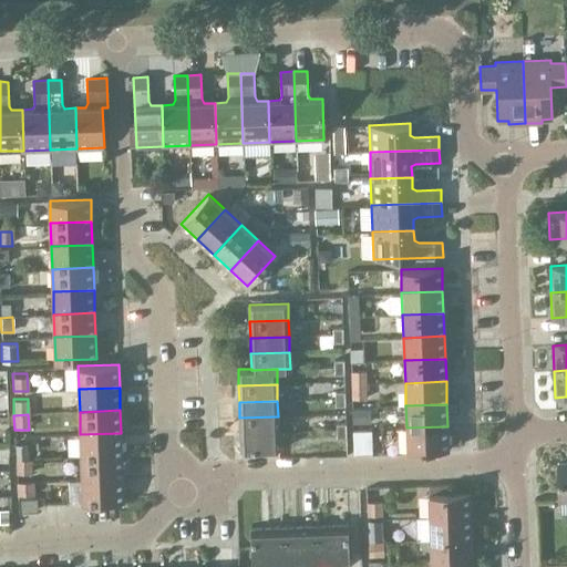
[(240,434),(278,432),(278,416),(239,418),(240,434)]
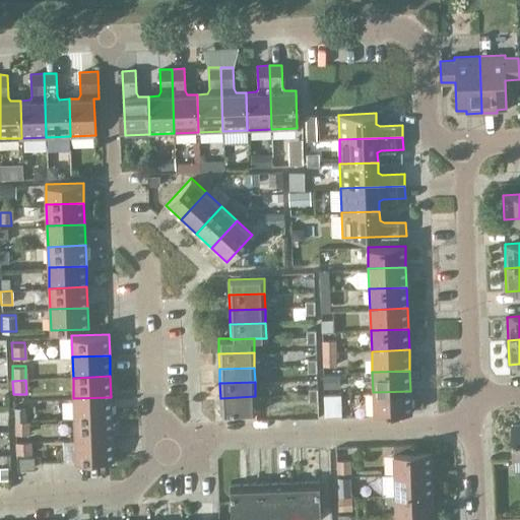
[(410,391),(373,392),(374,413),(411,412),(410,391)]
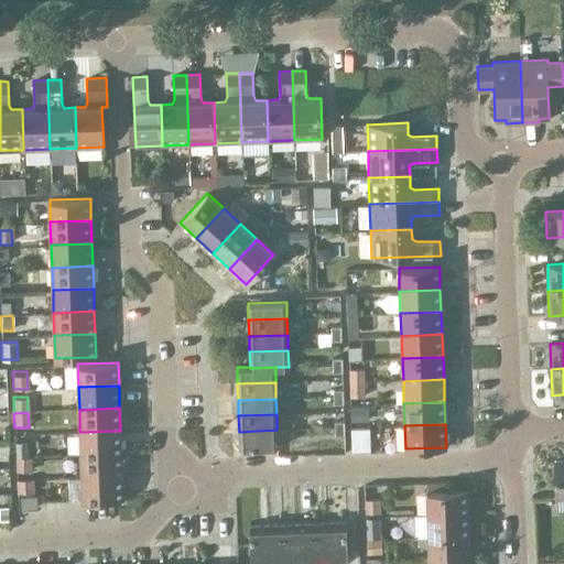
[(369,449),(369,426),(351,426),(351,449),(369,449)]
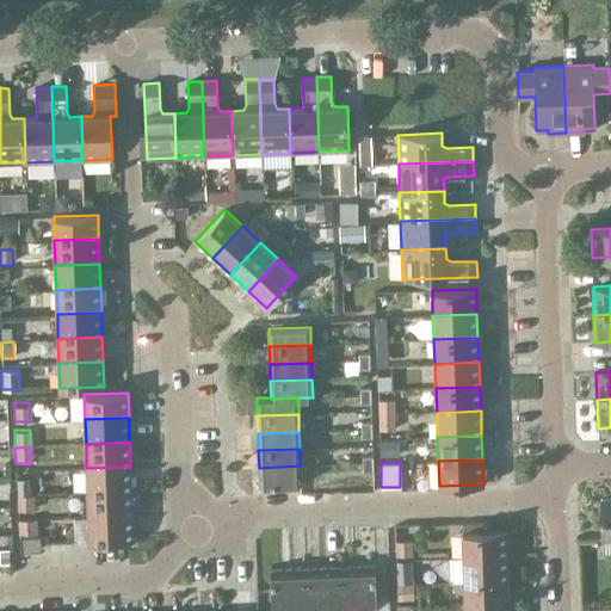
[(300,466),(259,468),(260,486),(301,483),(300,466)]
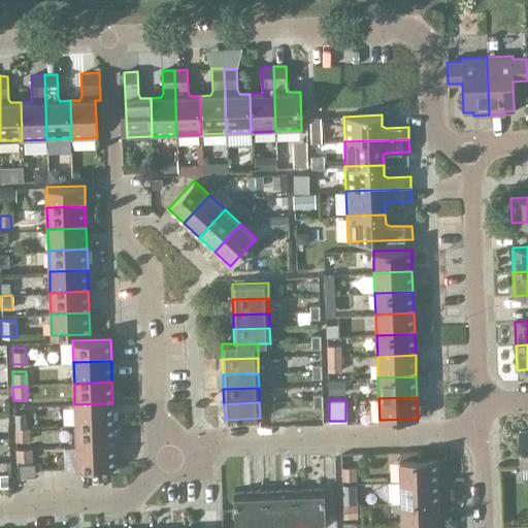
[(75,426),(113,424),(112,403),(74,404),(75,426)]
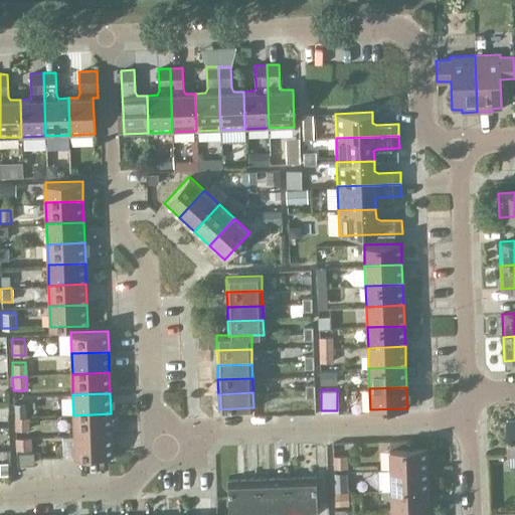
[(14,417),(28,416),(25,416),(25,403),(14,403),(14,417)]
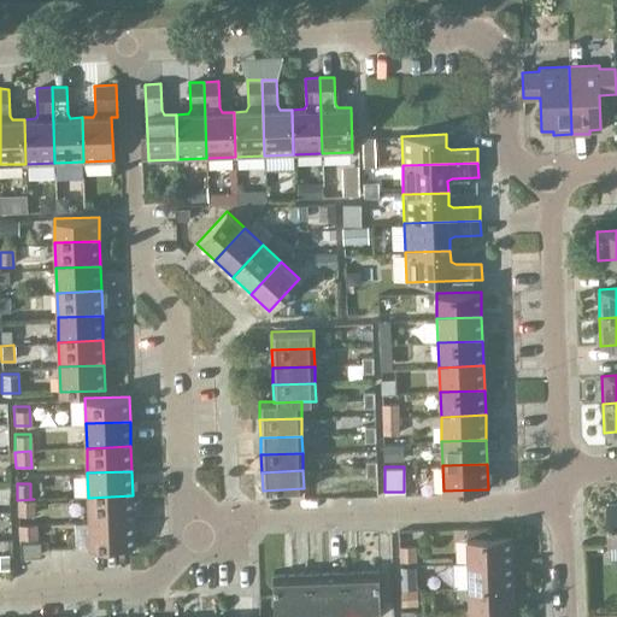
[(89,522),(134,521),(133,495),(88,498),(89,522)]
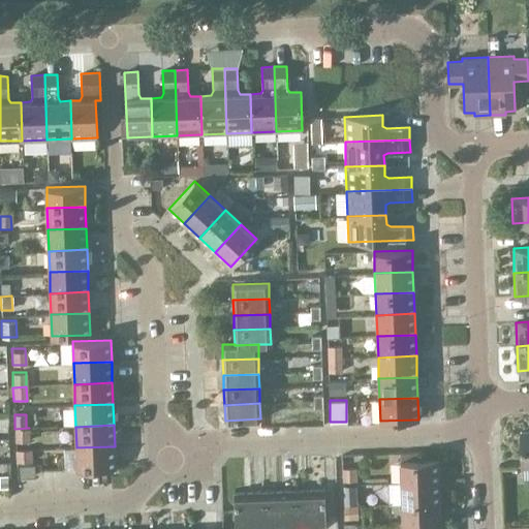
[(14,429),(13,441),(30,440),(29,428),(14,429)]
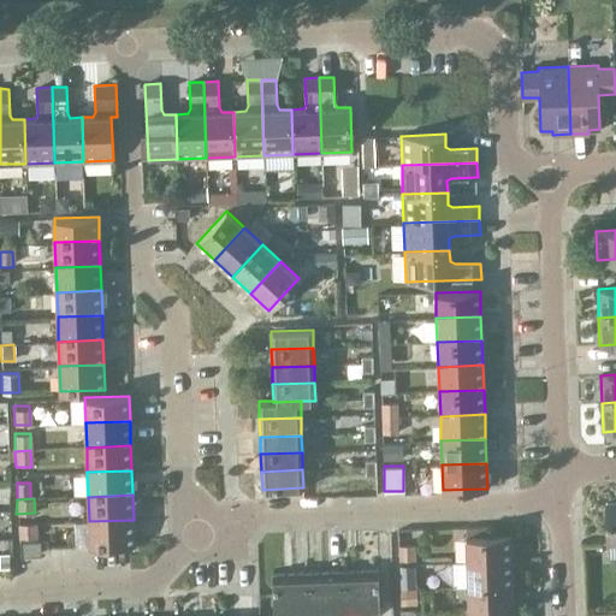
[(615,502),(605,503),(608,544),(615,543),(615,502)]
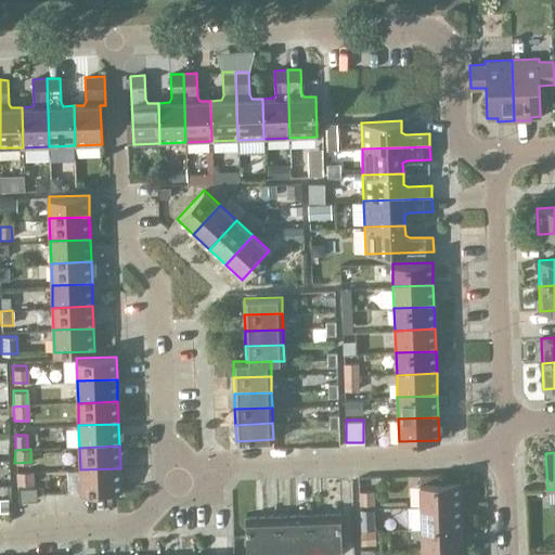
[(81,492),(120,491),(120,468),(80,469),(81,492)]
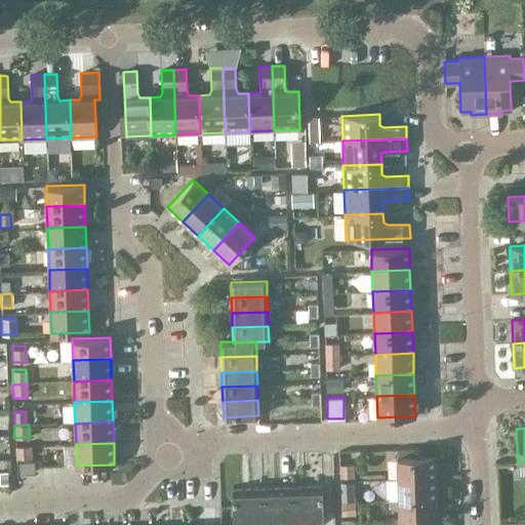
[(31,445),(15,446),(15,457),(32,456),(31,445)]
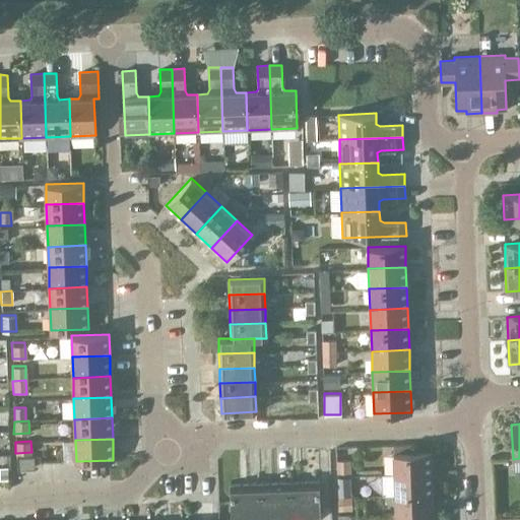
[(394,474),(432,472),(431,451),(393,453),(394,474)]
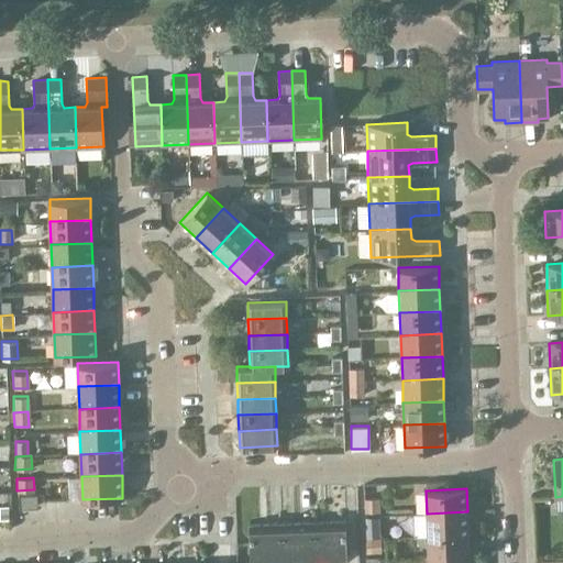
[(36,494),(21,495),(22,506),(37,506),(36,494)]
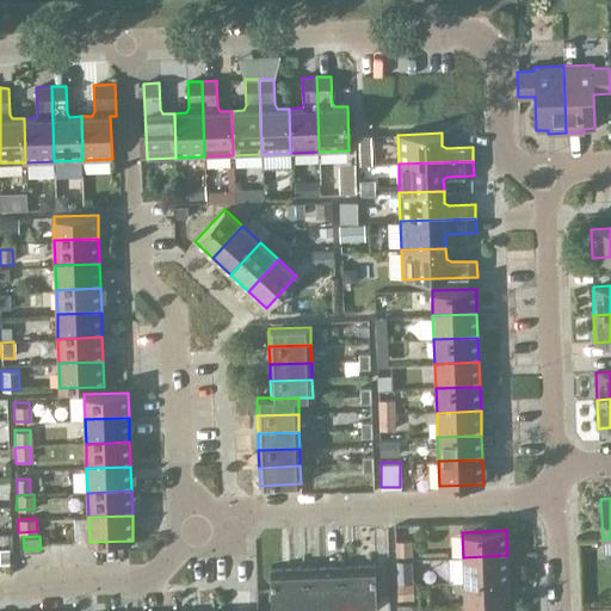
[(395,542),(396,559),(412,559),(411,542),(395,542)]
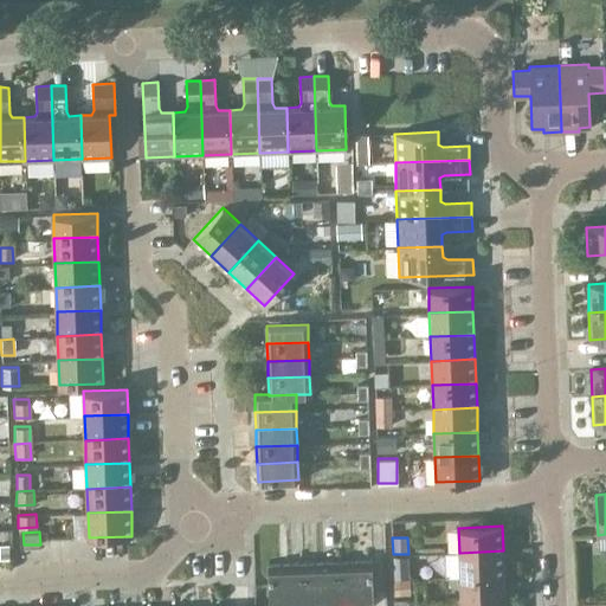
[(461,577),(503,575),(503,550),(459,553),(461,577)]
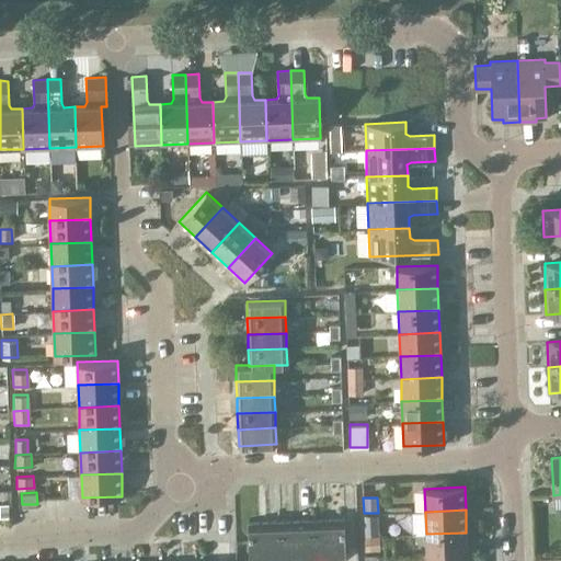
[(328,521),(329,558),(345,557),(344,519),(328,521)]
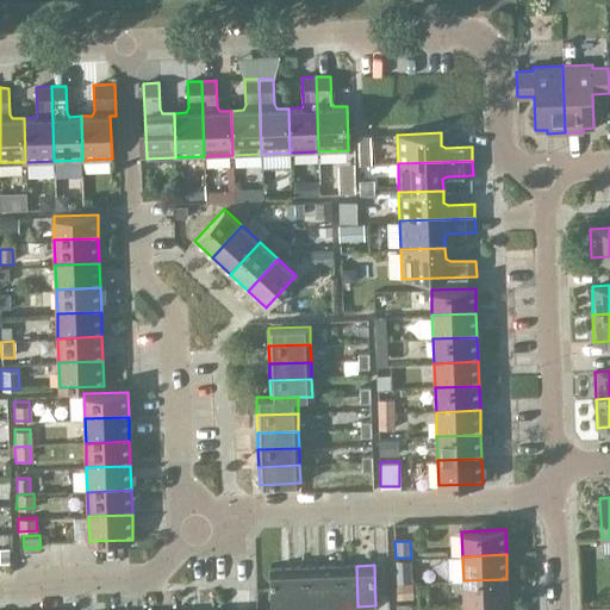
[(323,608),(341,607),(338,566),(322,567),(323,608)]
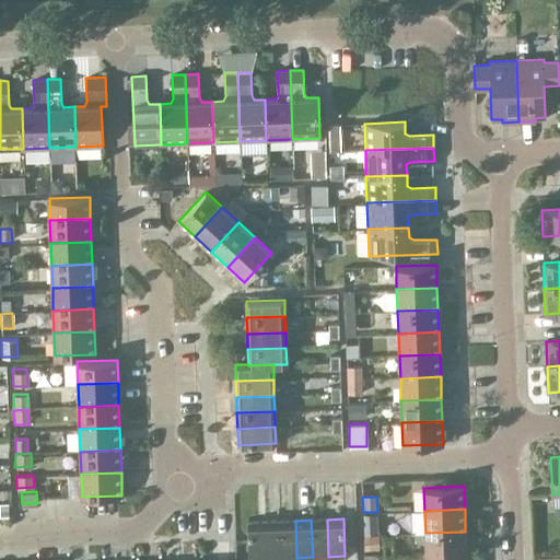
[(313,557),(328,557),(327,520),(311,520),(313,557)]
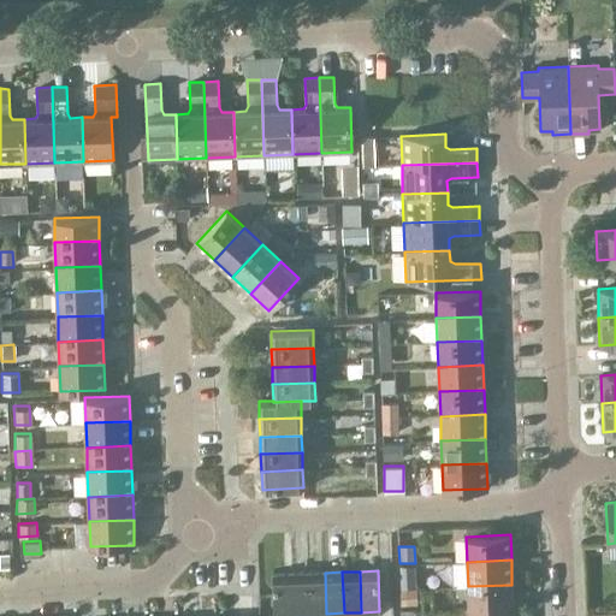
[(292,615),(309,614),(308,573),(290,574),(292,615)]
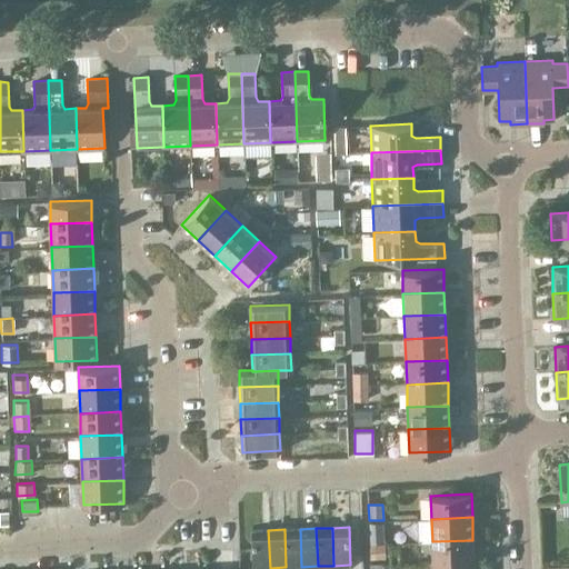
[(286,567),(301,567),(300,529),(285,529),(286,567)]
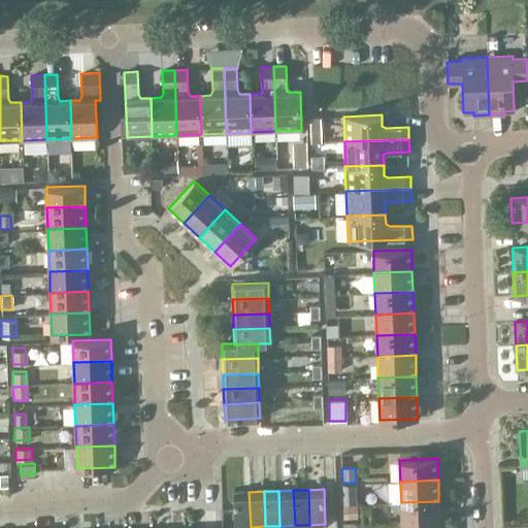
[(235,527),(251,527),(249,492),(233,492),(235,527)]
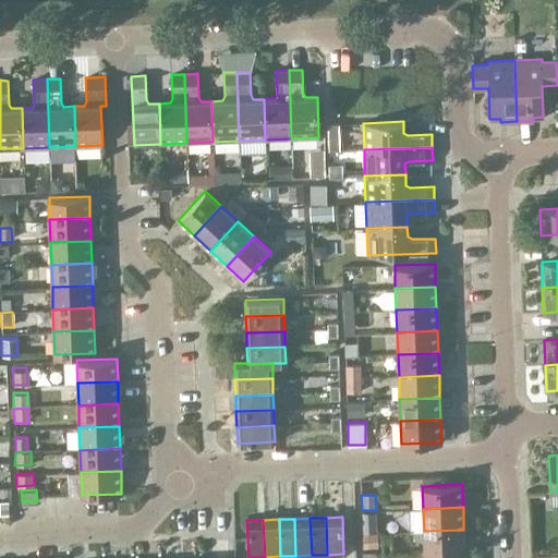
[(424,553),(464,552),(463,530),(424,531),(424,553)]
